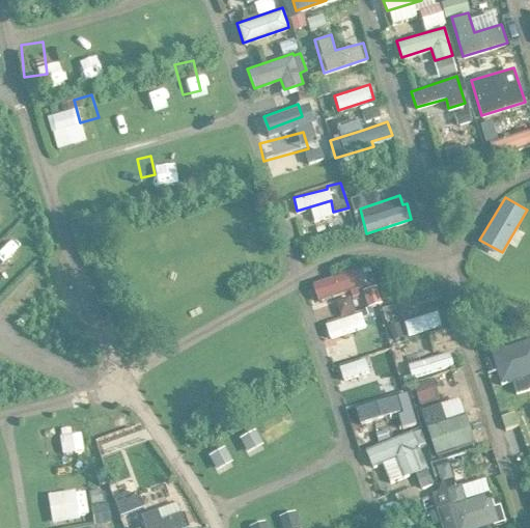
[(360,266),(312,282),(318,300),(366,284),(360,266)]
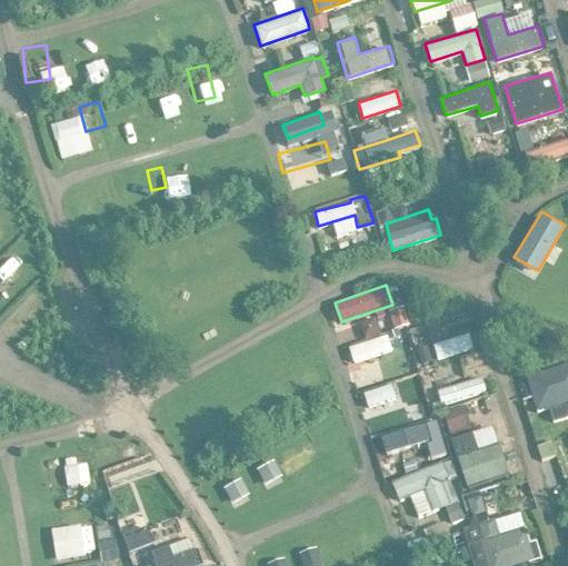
[(349,343),(355,365),(404,349),(397,328),(349,343)]
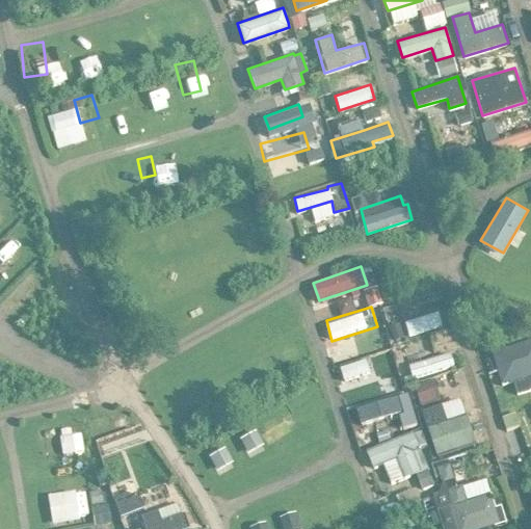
[(441,322),(437,311),(404,321),(407,333),(441,322)]
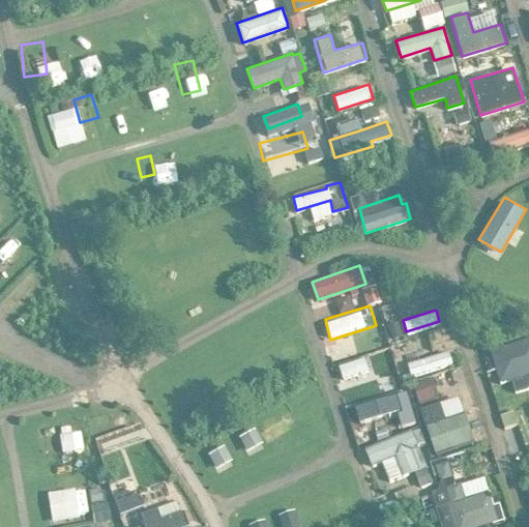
[(528,374),(528,337),(491,349),(501,383),(528,374)]
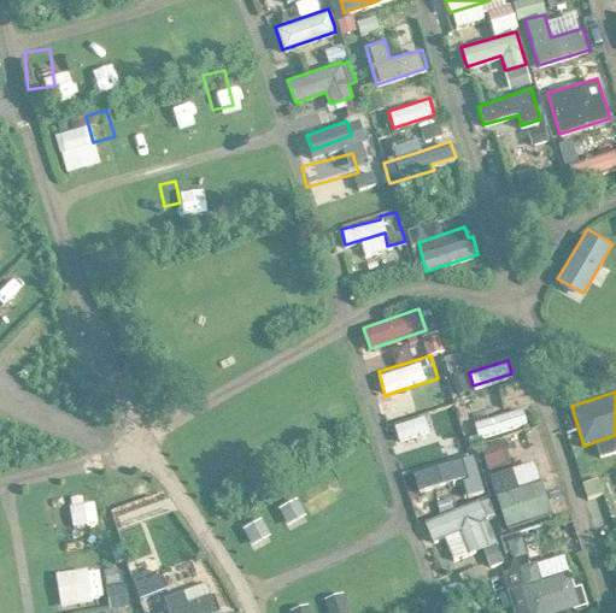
[(523,407),(496,414),(494,408),(473,414),(479,436),(527,423),(523,407)]
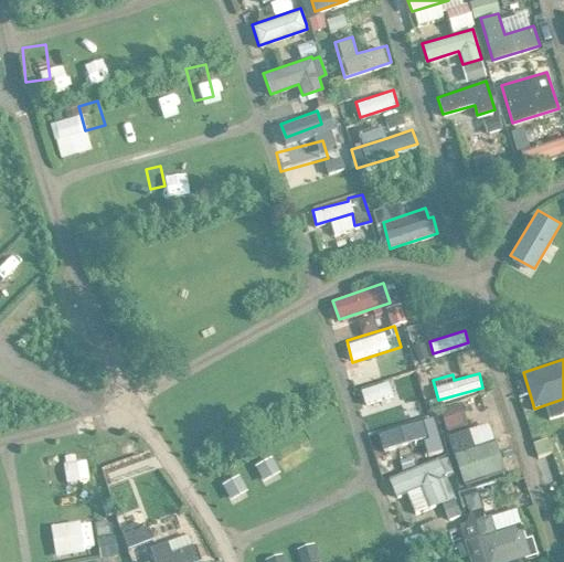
[(408,402),(401,378),(362,390),(370,414),(408,402)]
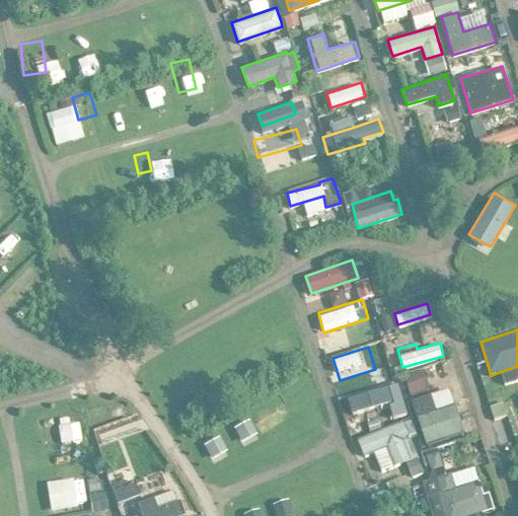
[(275,392),(292,383),(287,373),(270,381),(275,392)]
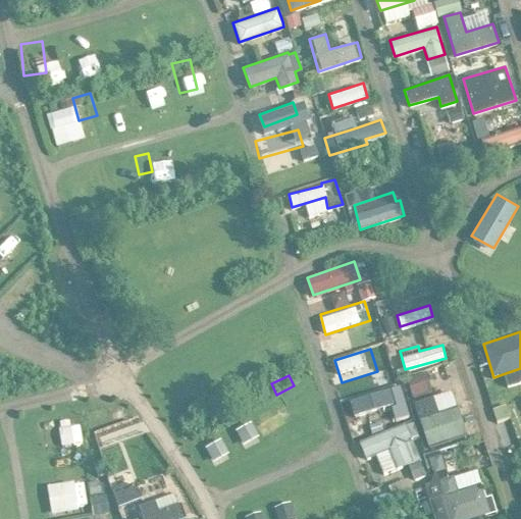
[(405,403),(398,381),(346,398),(352,419),(405,403)]
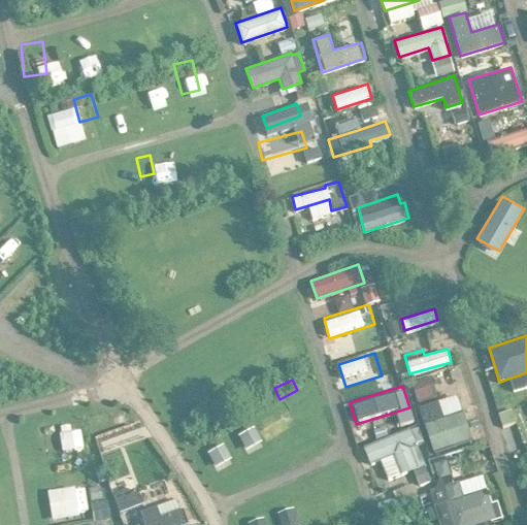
[(445,417),(438,400),(420,406),(436,453),(472,439),(462,411),(445,417)]
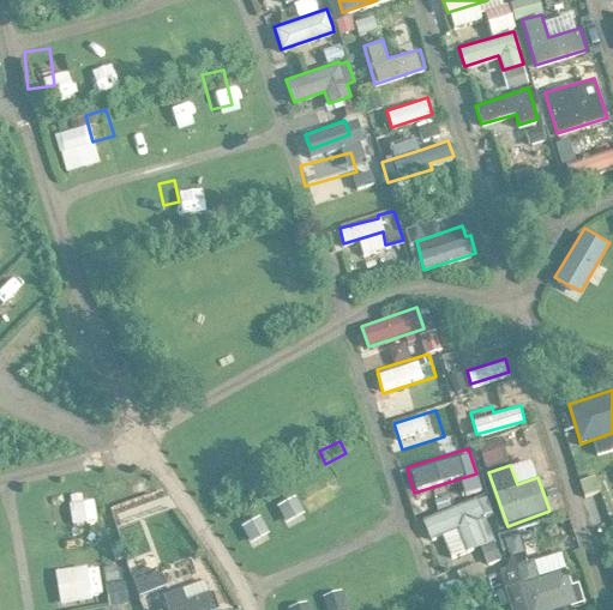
[(70,478),(29,487),(36,519),(64,513),(64,508),(76,505),(70,478)]
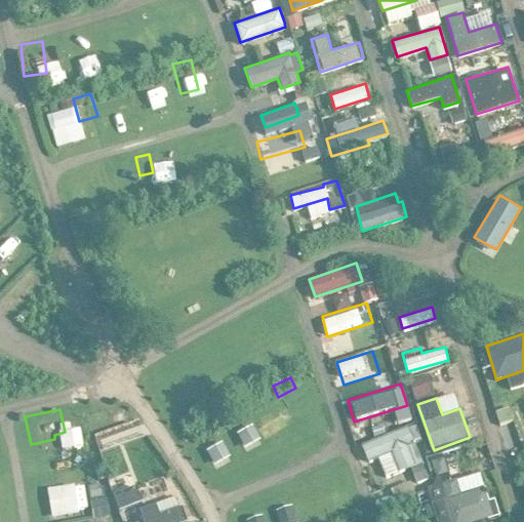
[(523,422),(510,427),(514,441),(523,437),(523,422)]
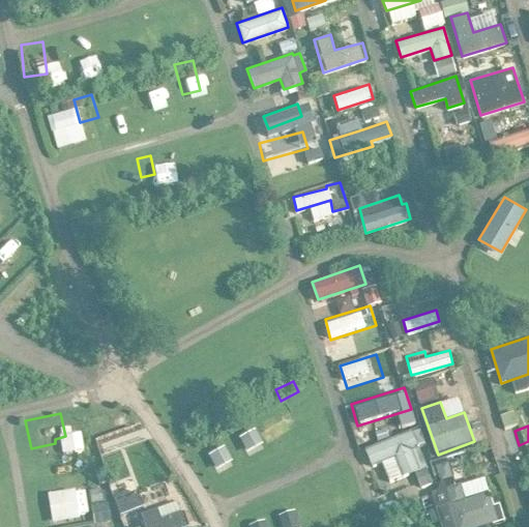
[(419,446),(412,429),(365,448),(373,466),(394,457),(402,475),(420,467),(412,448),(419,446)]
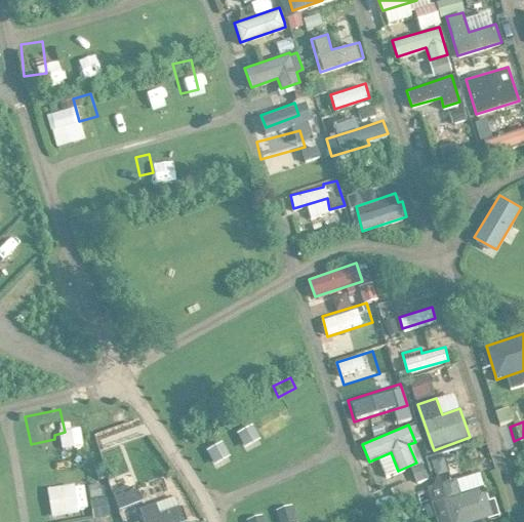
[(212,429),(194,435),(205,464),(223,456),(212,429)]
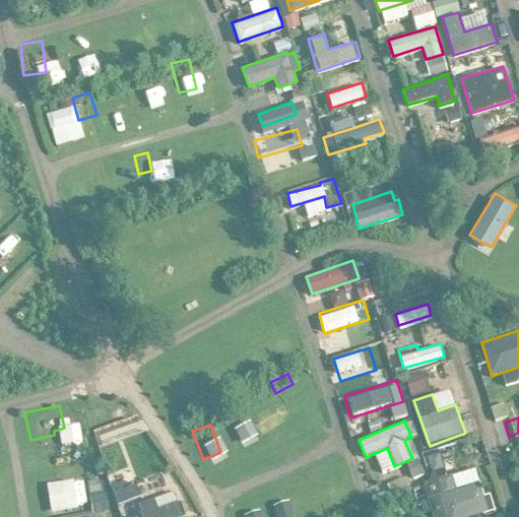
[(381,471),(385,483),(397,479),(393,467),(381,471)]
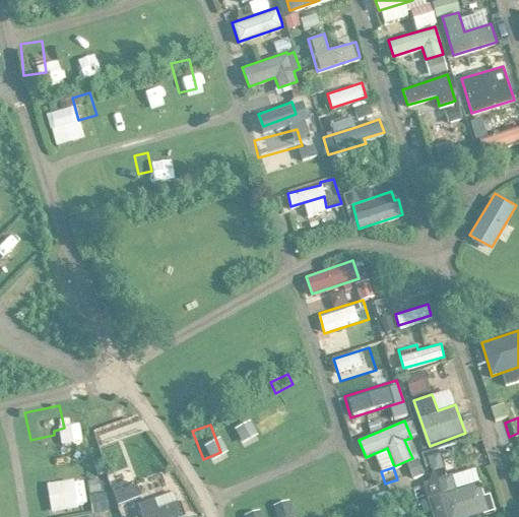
[(38,478),(41,503),(73,498),(70,473),(38,478)]
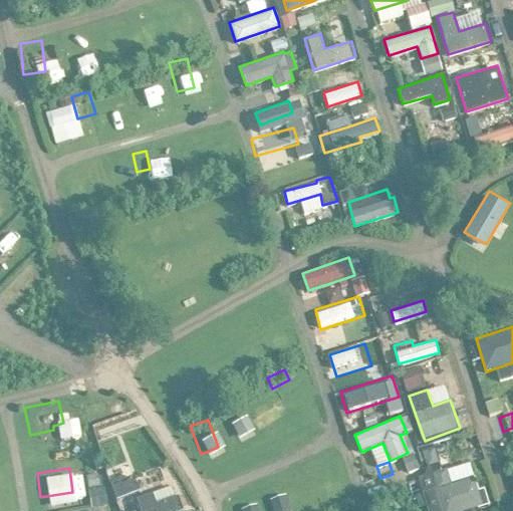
[(451,481),(448,468),(433,472),(442,510),(461,510),(484,504),(474,474),(451,481)]
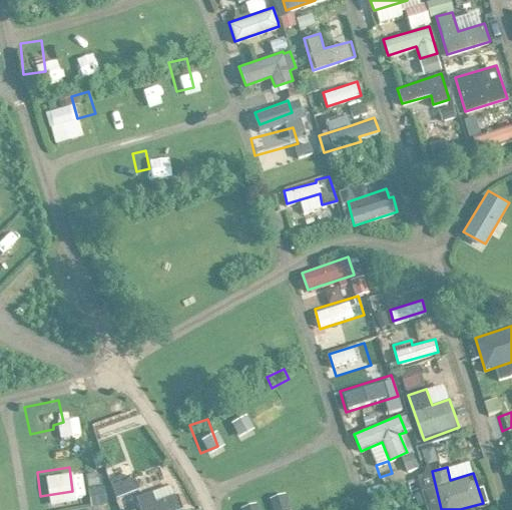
[(123,471),(104,477),(108,490),(127,484),(123,471)]
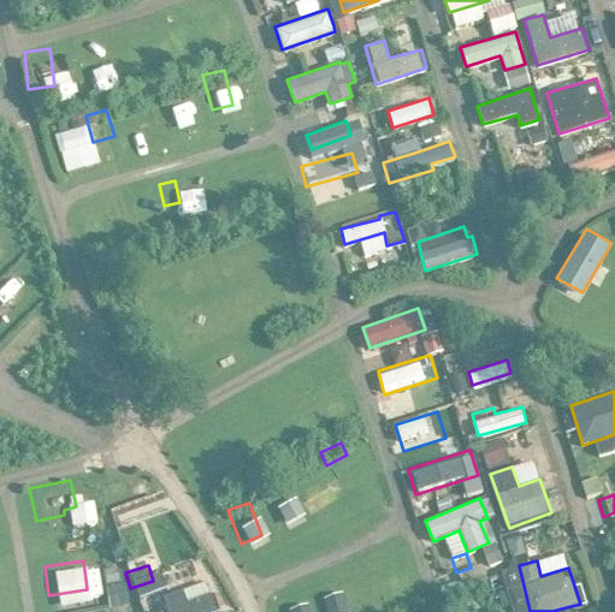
[(303,594),(308,611),(319,611),(331,608),(325,588),(303,594)]
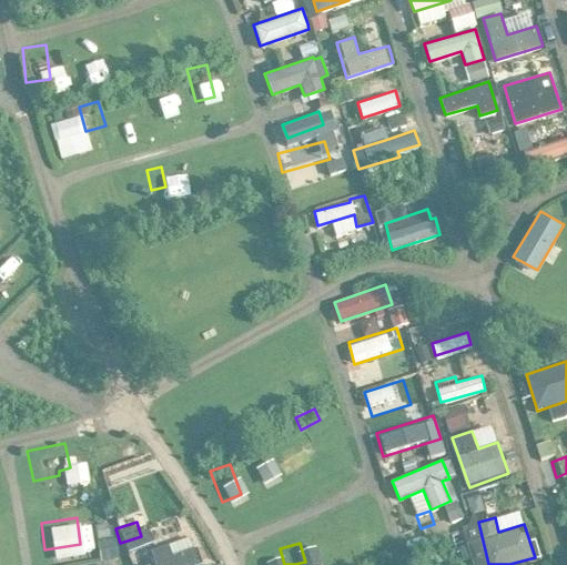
[(333,545),(315,550),(319,561),(336,556),(333,545)]
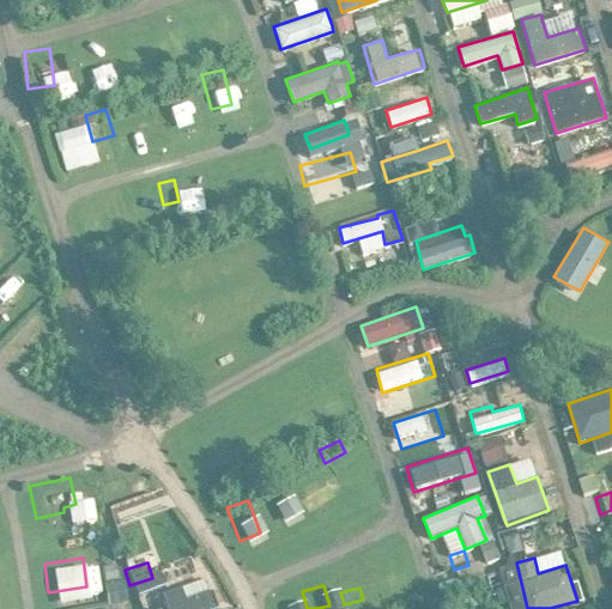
[(168,608),(222,608),(217,592),(191,602),(186,590),(164,597),(168,608)]
